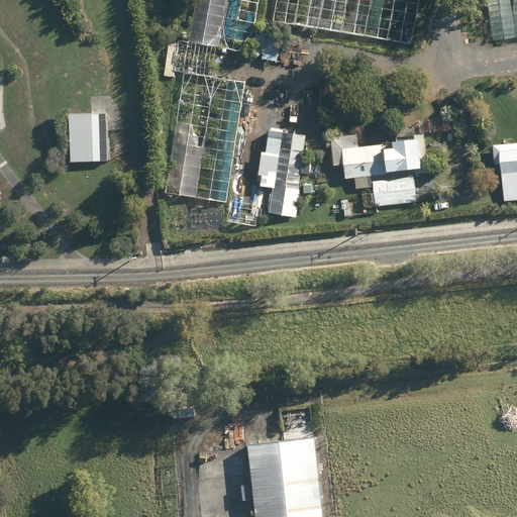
[(196,0),(188,43),(249,55),(259,0),(196,0)]
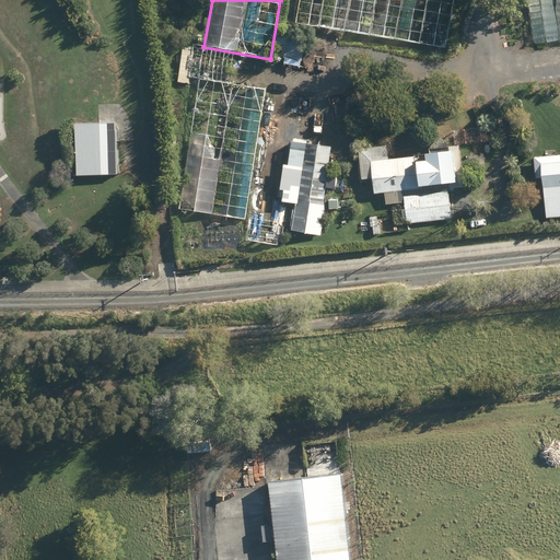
[(299,0),(294,25),(318,30),(323,0),(299,0)]
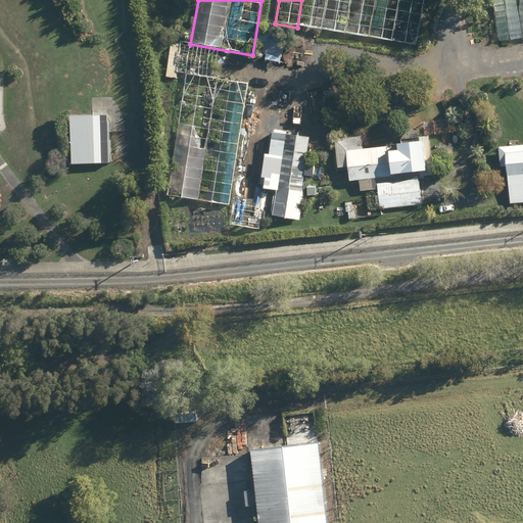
[(302,0),(298,27),(320,31),(325,0),(302,0)]
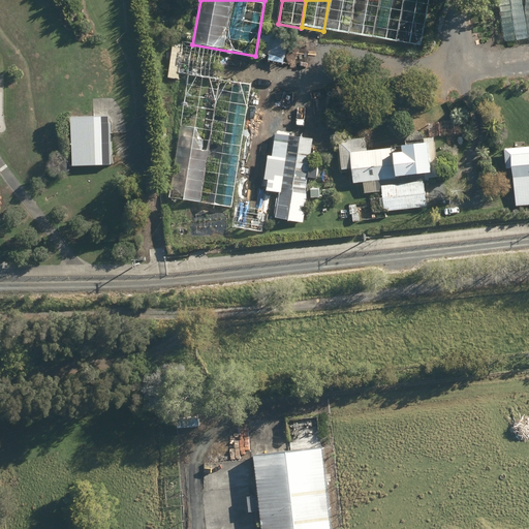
[(331,0),(325,31),(347,35),(353,0),(331,0)]
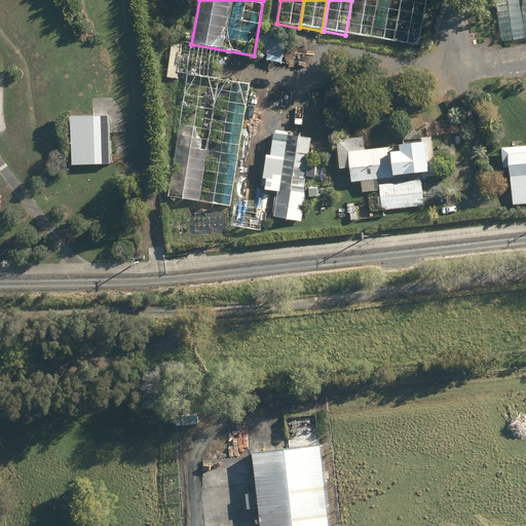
[(353,0),(348,35),(370,39),(376,0),(353,0)]
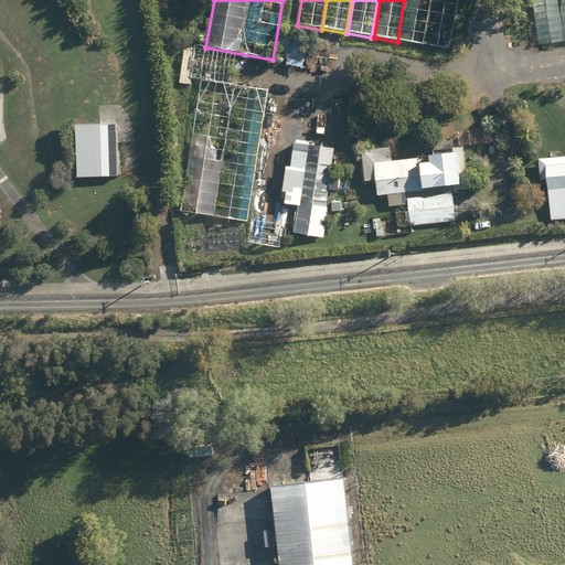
[(406,0),(400,42),(423,46),(430,0),(406,0)]
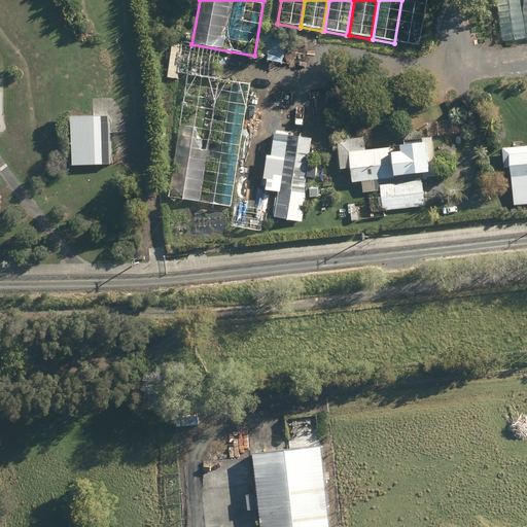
[(403,0),(396,42),(418,46),(426,0),(403,0)]
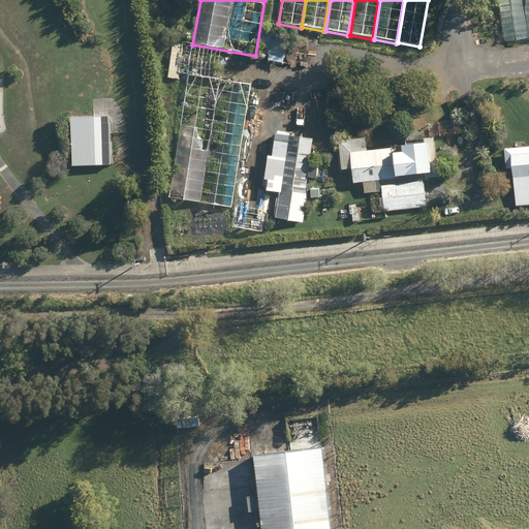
[(528,0),(497,0),(504,44),(528,40),(528,0)]
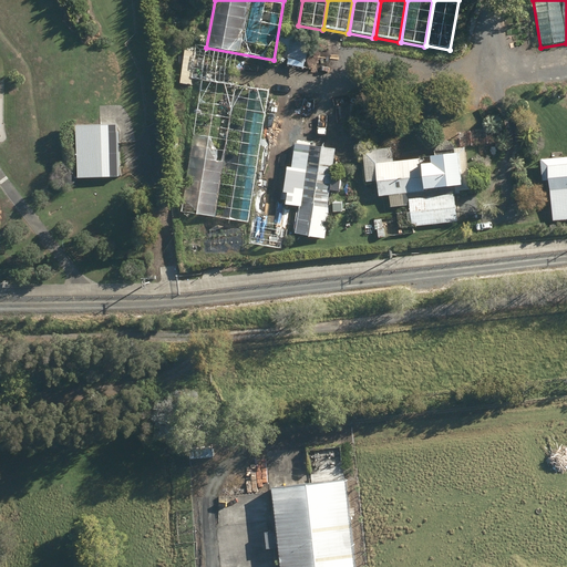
[(287,60),(305,64),(308,47),(296,43),(297,39),(279,34),(279,58),(288,59),(287,60)]
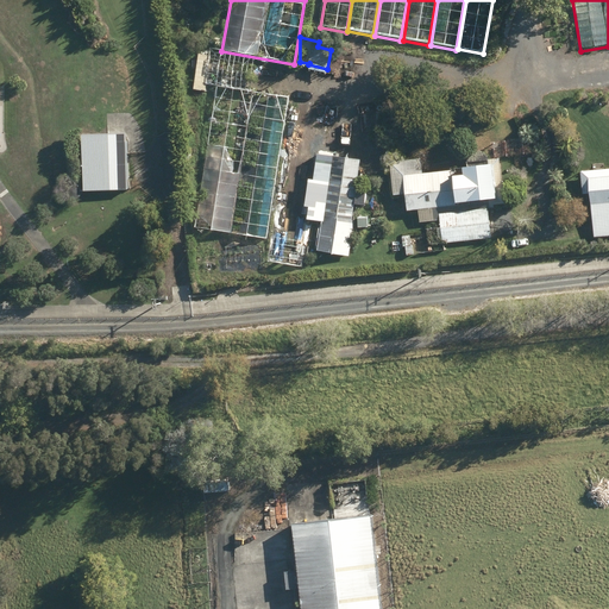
[(194,230),(267,242),(288,99),(249,93),(253,57),(209,50),(208,58),(198,56),(193,90),(205,92),(206,86),(215,88),(194,230)]
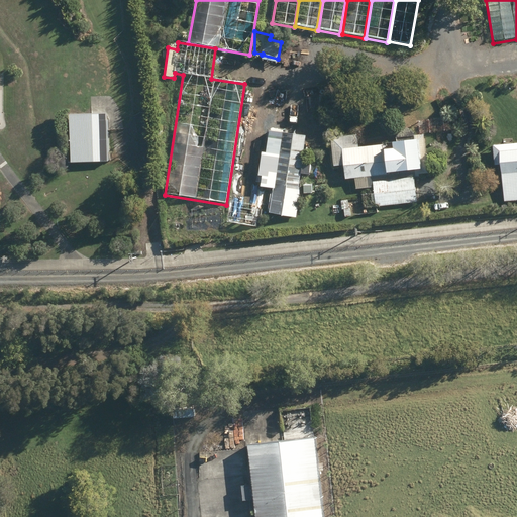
[(226,223),(256,228),(279,92),(248,87),(226,223)]
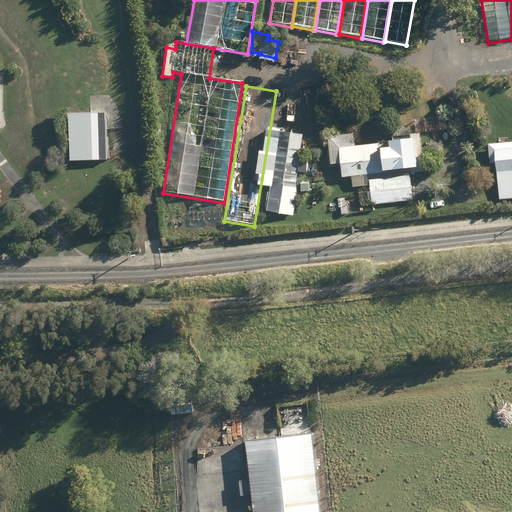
[(67,135),(69,163),(107,161),(104,114),(80,115),(81,134),(67,135)]
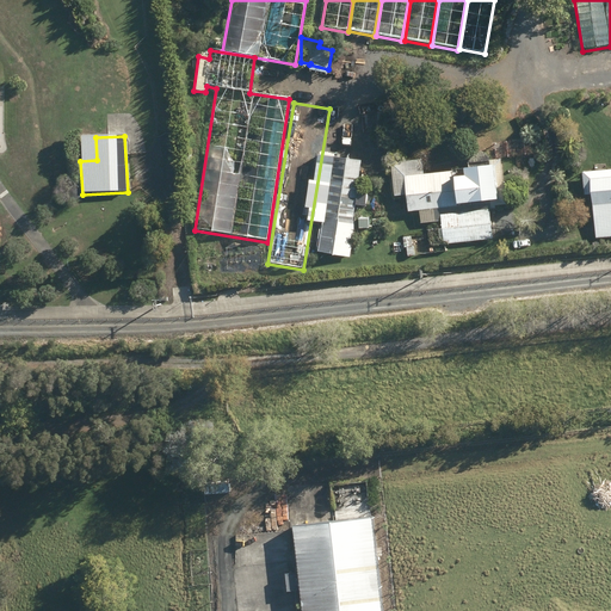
[(344,186),(332,185),(321,251),(350,255),(360,189),(365,160),(347,158),(344,186)]
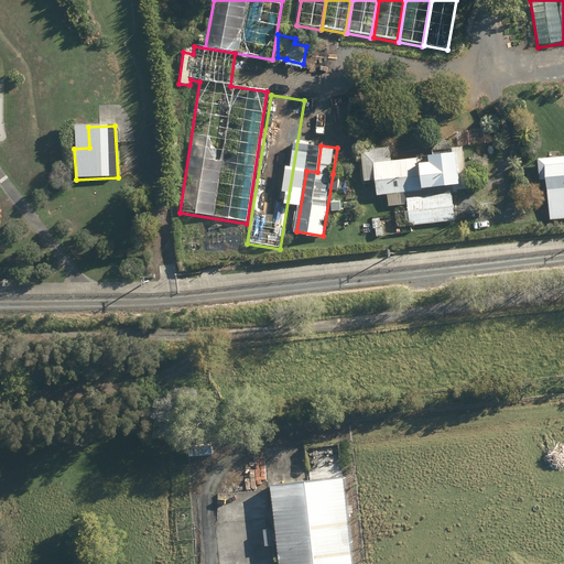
[(544,182),(550,221),(563,219),(563,156),(560,158),(559,151),(550,153),(551,160),(537,162),(539,183),(544,182)]
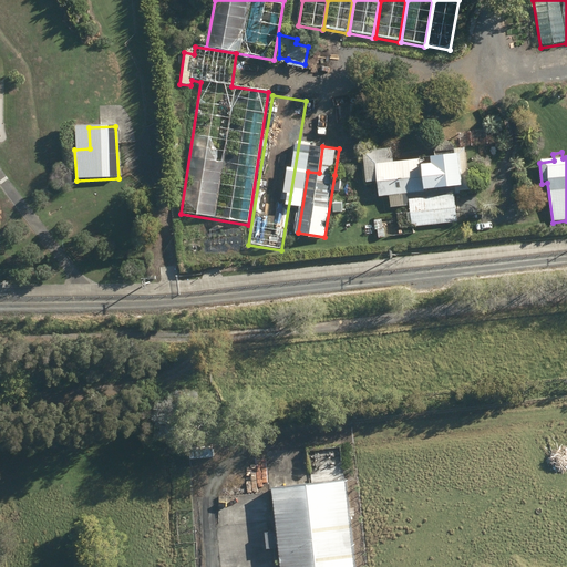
[(409,205),(412,228),(457,223),(454,195),(457,195),(457,193),(470,192),(466,160),(455,161),(455,156),(429,160),(430,166),(423,167),(422,161),(374,166),(378,198),(402,195),(403,205),(409,205)]
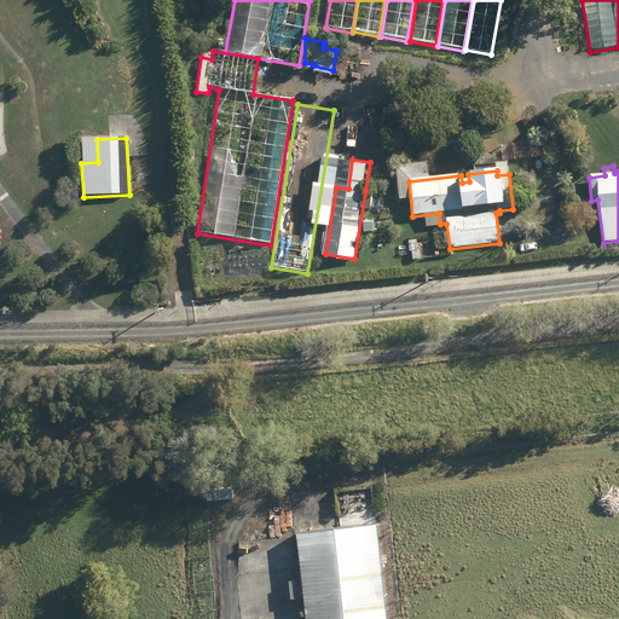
[(210,486),(210,498),(235,498),(235,486),(210,486)]
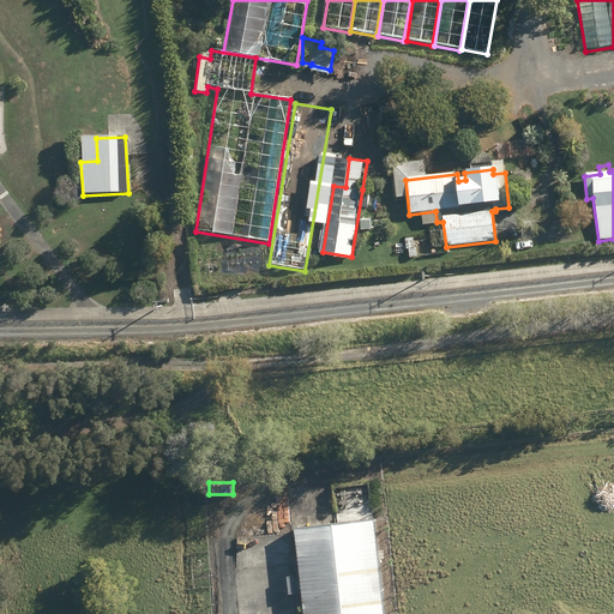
[(379,613),(369,517),(292,527),(301,613),(379,613)]
